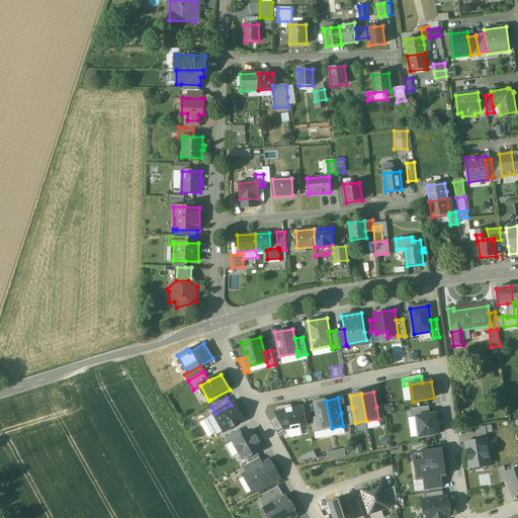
[(314,403),(317,418),(320,430),(332,428),(326,401),(314,403)]
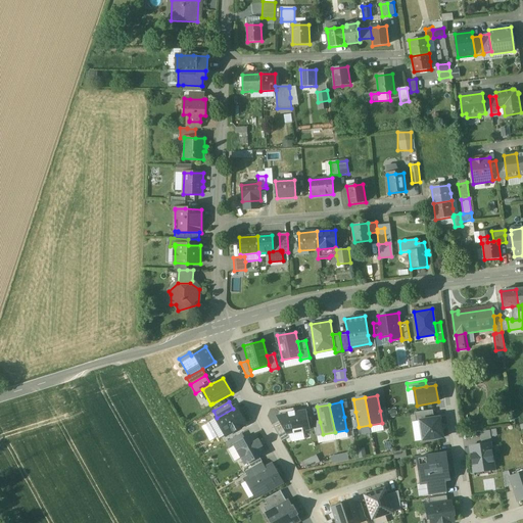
[(236,407),(217,418),(226,435),(246,424),(236,407)]
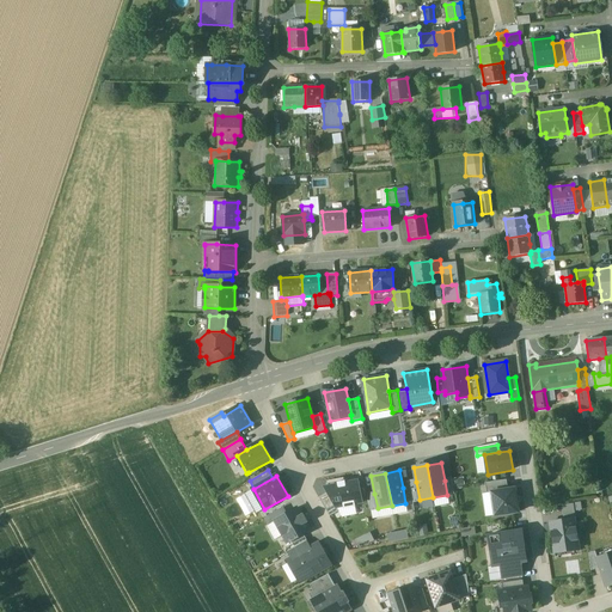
[(507,481),(485,484),(487,494),(490,493),(490,491),(508,488),(507,481)]
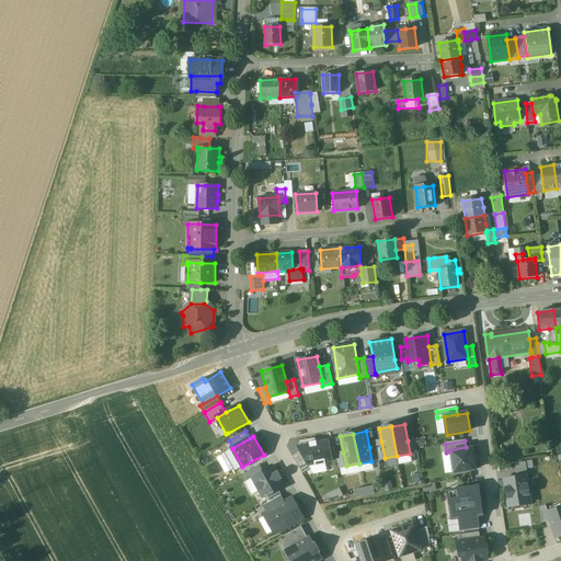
[(310,445),(297,447),(300,451),(308,466),(315,464),(316,466),(325,464),(324,462),(332,460),(328,442),(317,444),(316,442),(310,443),(310,445)]
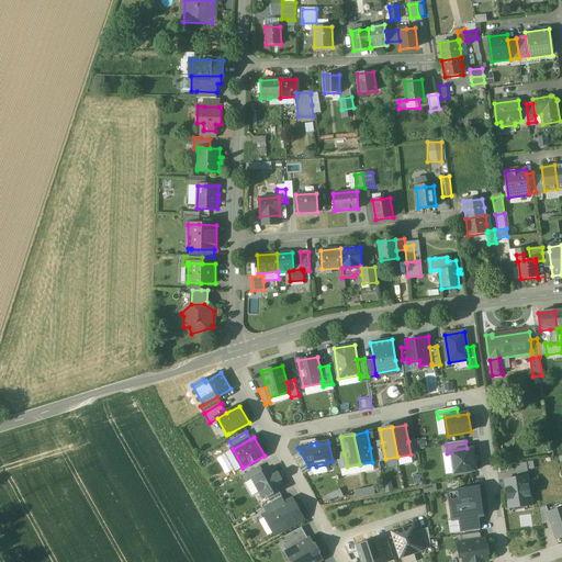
[(379,461),(385,459),(382,442),(375,444),(377,447),(379,461)]
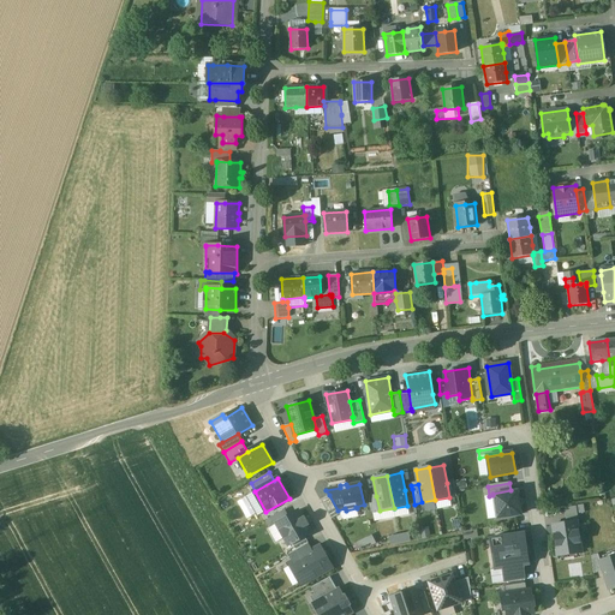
[(412,489),(405,490),(407,506),(415,505),(412,489)]
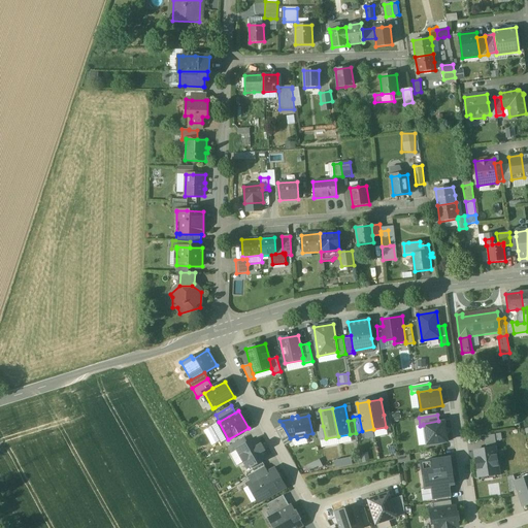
[(438,421),(423,424),(423,425),(426,444),(448,441),(444,420),(438,421)]
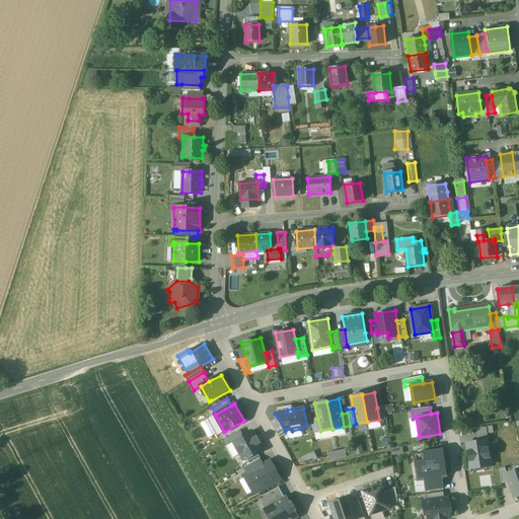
[(278,418),(271,423),(280,438),(287,434),(285,431),(278,418)]
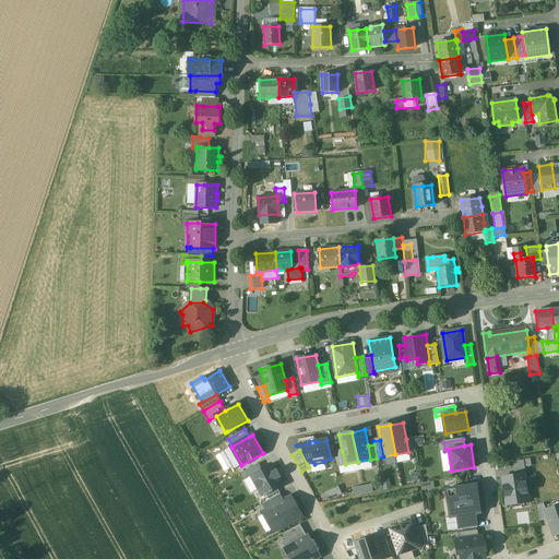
[(339,465),(345,464),(342,451),(336,452),(339,465)]
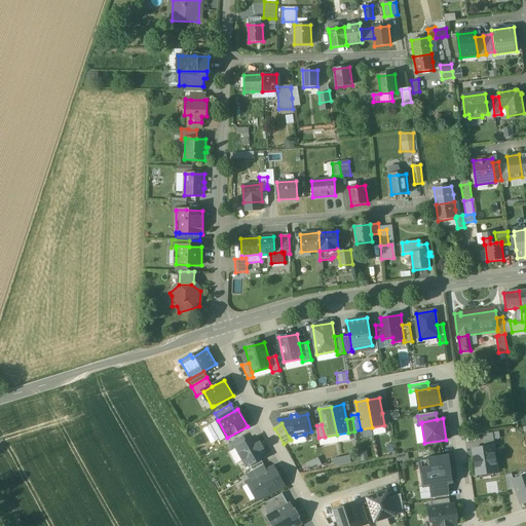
[(255,437),(235,448),(247,467),(251,465),(261,459),(266,456),(262,449),(263,449),(260,443),(259,443),(255,437)]
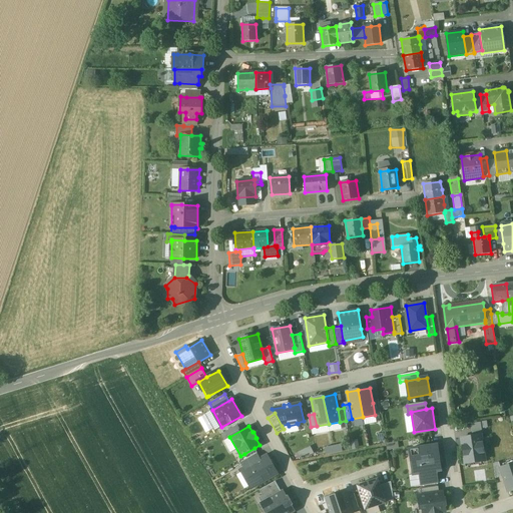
[(481,435),(461,438),(465,464),(485,461),(481,435)]
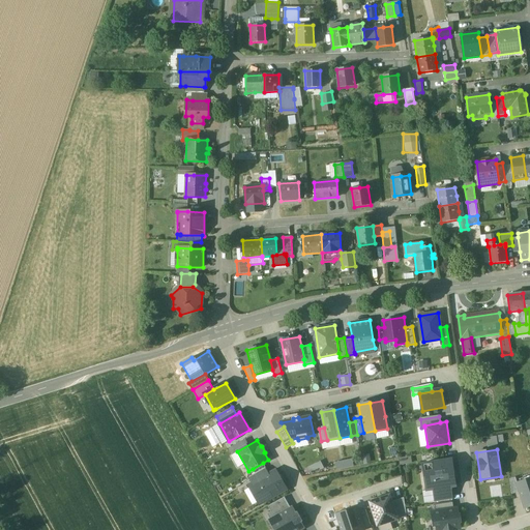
[(335,470),(353,466),(351,458),(333,462),(335,470)]
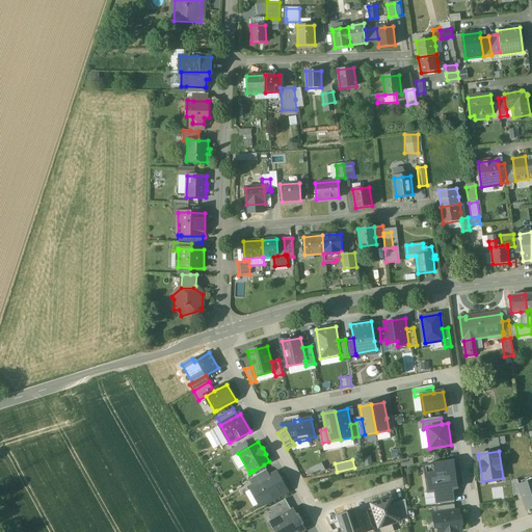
[(434,491),(453,489),(457,488),(454,461),(425,466),(429,493),(434,491)]
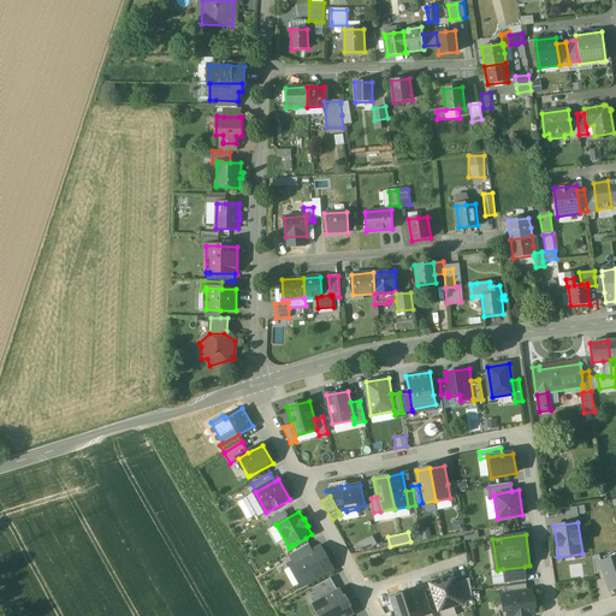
[(356,543),(360,551),(375,544),(372,535),(356,543)]
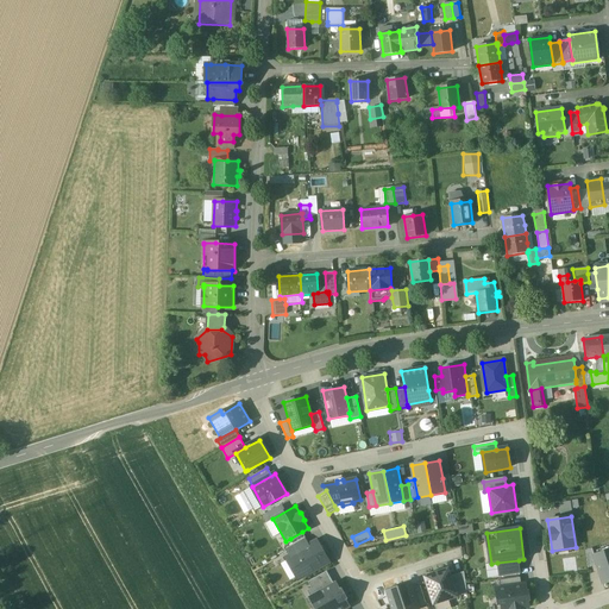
[(302,532),(290,539),(294,545),(305,539),(306,538),(302,532)]
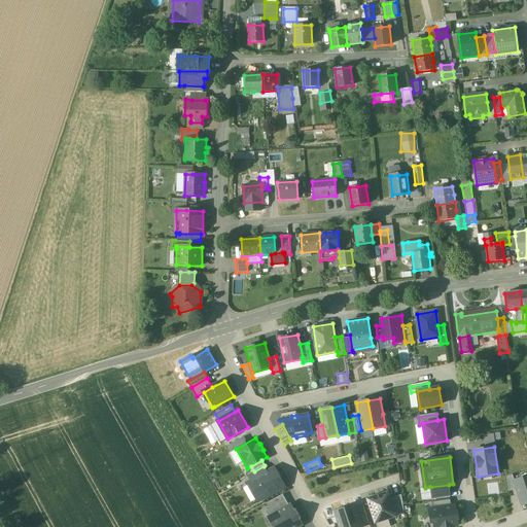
[(251,482),(268,472),(264,466),(254,471),(248,475),(251,482)]
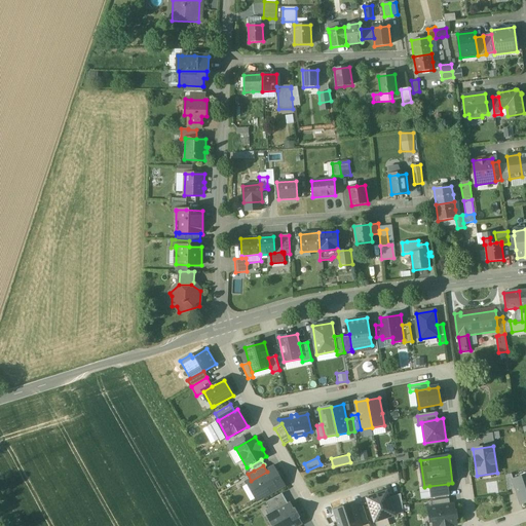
[(251,481),(248,483),(257,500),(285,486),(274,467),(267,472),(251,481)]
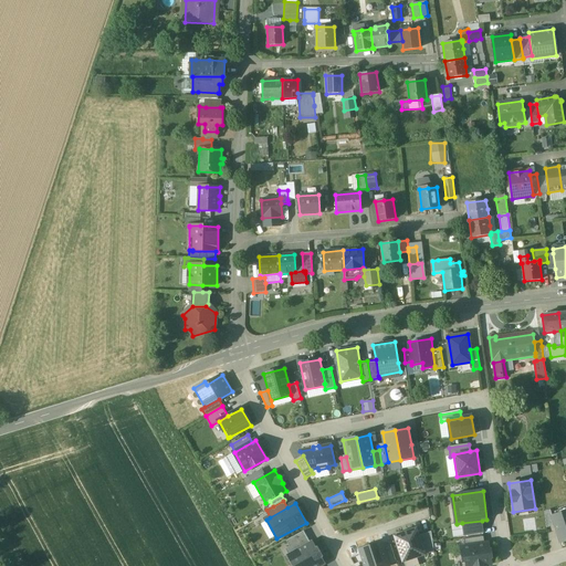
[(551,510),(544,512),(546,528),(555,525),(552,516),(551,510)]
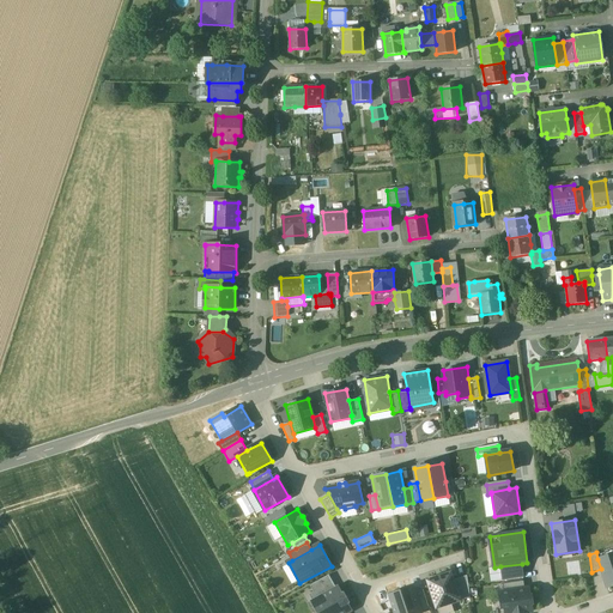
[(612,553),(598,559),(601,569),(607,588),(612,586),(612,553)]
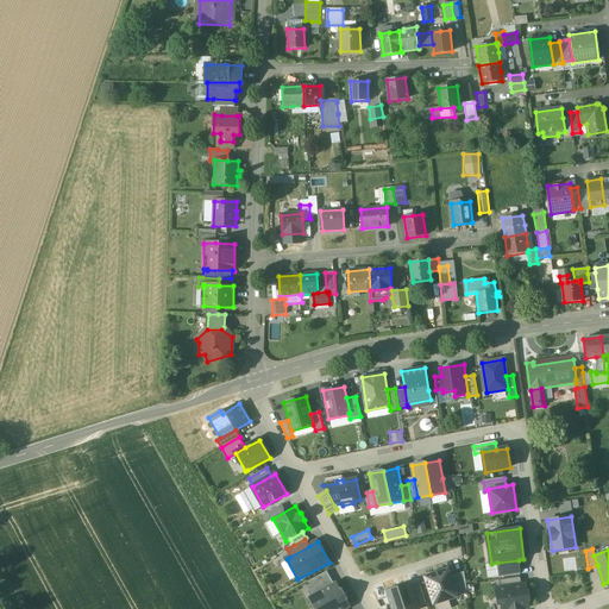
[(519,560),(497,563),(500,576),(520,572),(519,560)]
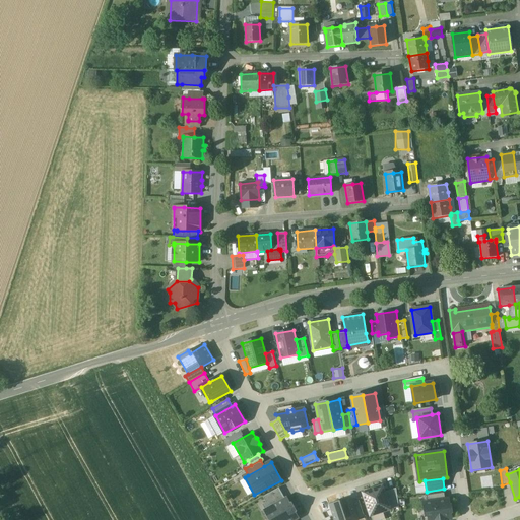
[(383,486),(363,494),(371,517),(391,510),(385,493),(383,486)]
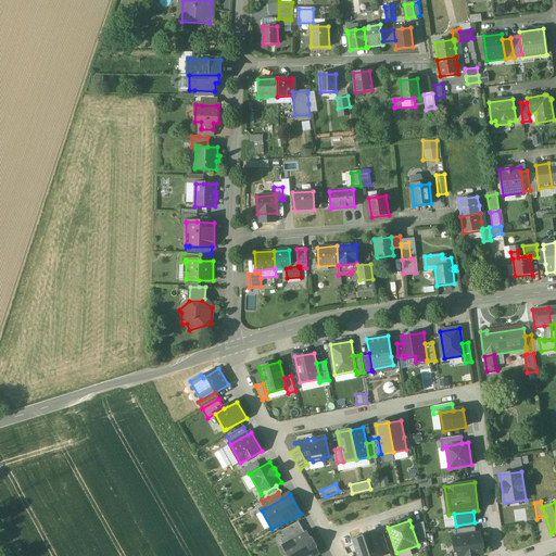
[(279,539),(283,546),(305,534),(299,521),(281,530),(285,535),(279,539)]
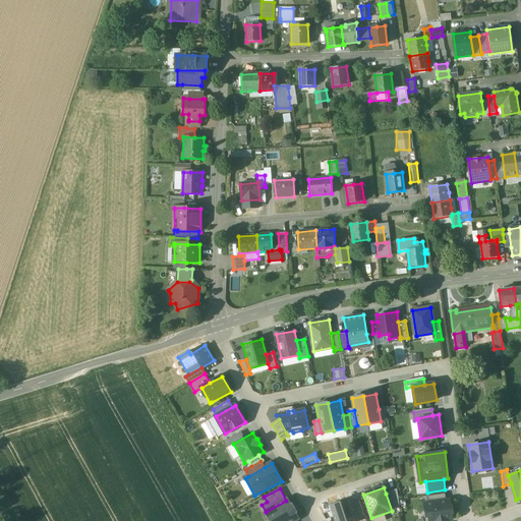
[(396,489),(386,494),(392,511),(401,507),(396,489)]
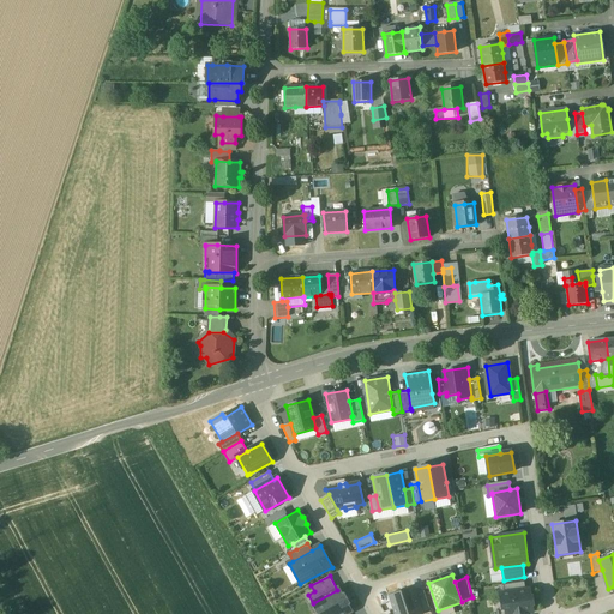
[(525,582),(504,585),(505,593),(525,590),(525,582)]
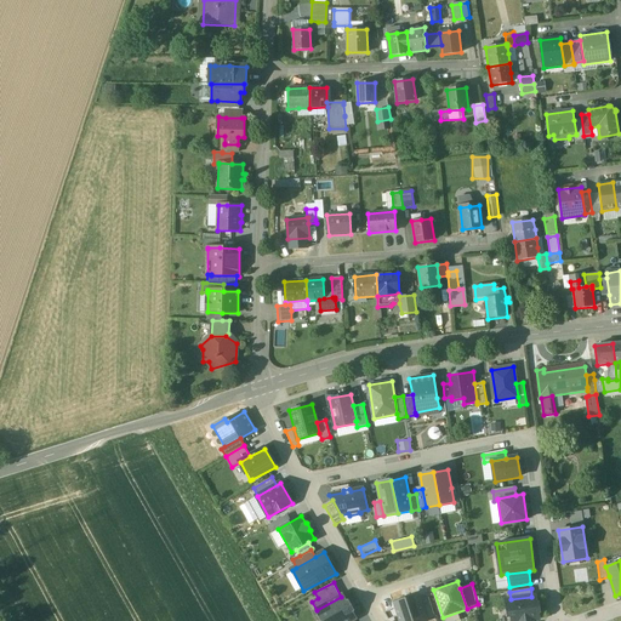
[(399,620),(426,620),(420,600),(417,594),(393,602),(399,620)]
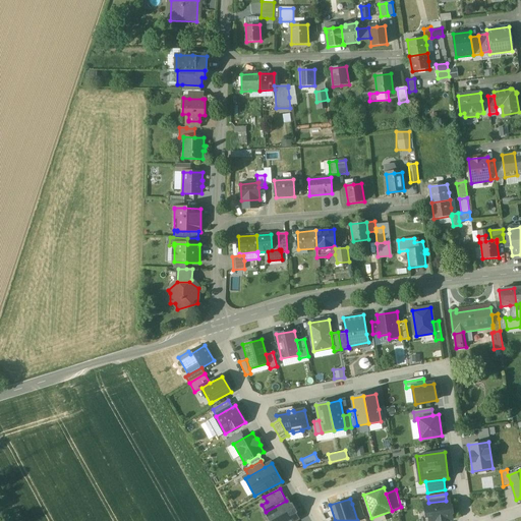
[(286,501),(266,512),(270,520),(292,520),(298,518),(288,500),(286,501)]
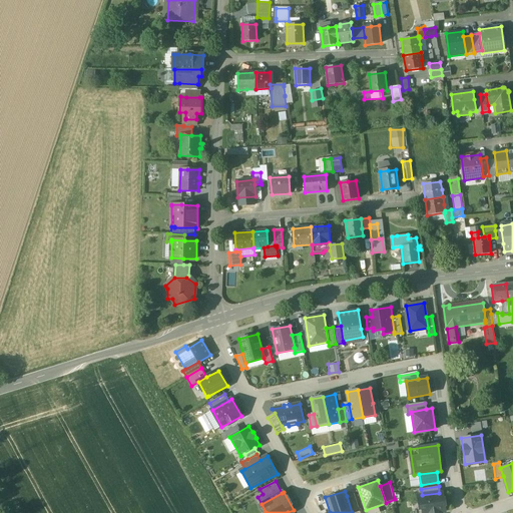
[(422,495),(418,496),(420,509),(423,508),(423,512),(439,512),(445,512),(444,505),(446,505),(445,498),(443,499),(443,492),(439,493),(422,495)]
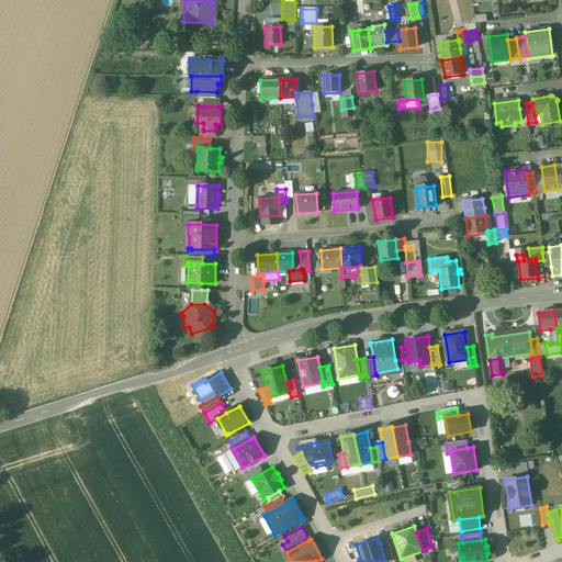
[(388,541),(380,543),(385,561),(394,559),(388,541)]
